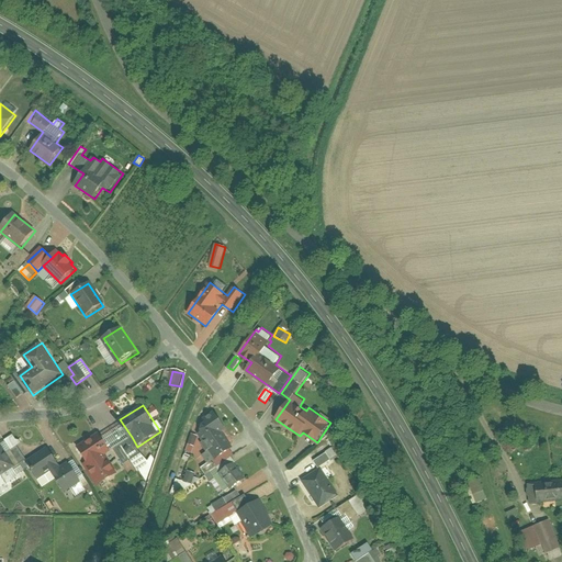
[(204,418),(201,433),(216,459),(235,448),(225,431),(227,430),(216,413),(204,418)]
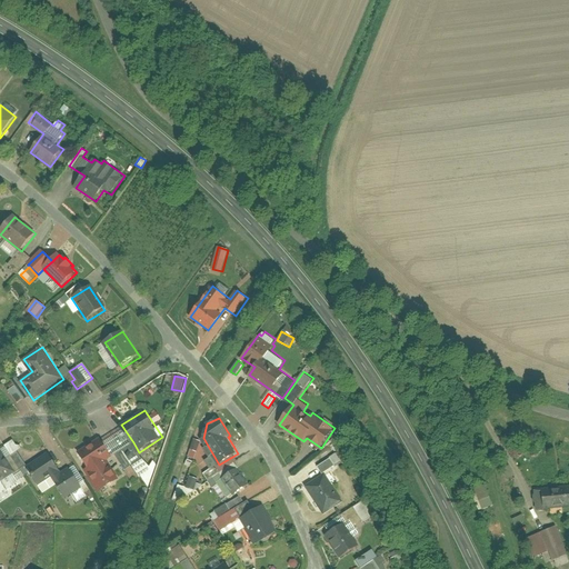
[(100,439),(79,452),(91,471),(107,460),(112,457),(100,439)]
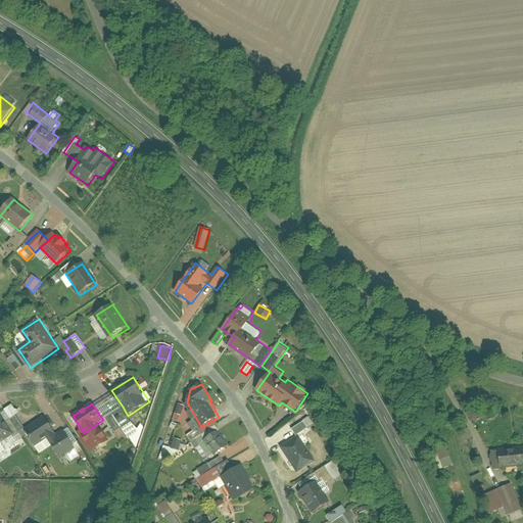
[(106,417),(115,431),(123,426),(131,421),(128,416),(123,407),(106,417)]
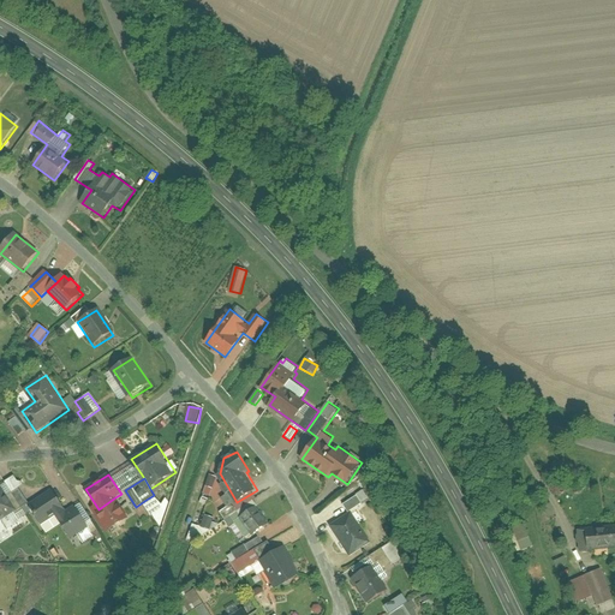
[(4,488),(0,490),(0,520),(3,519),(18,509),(10,496),(4,488)]
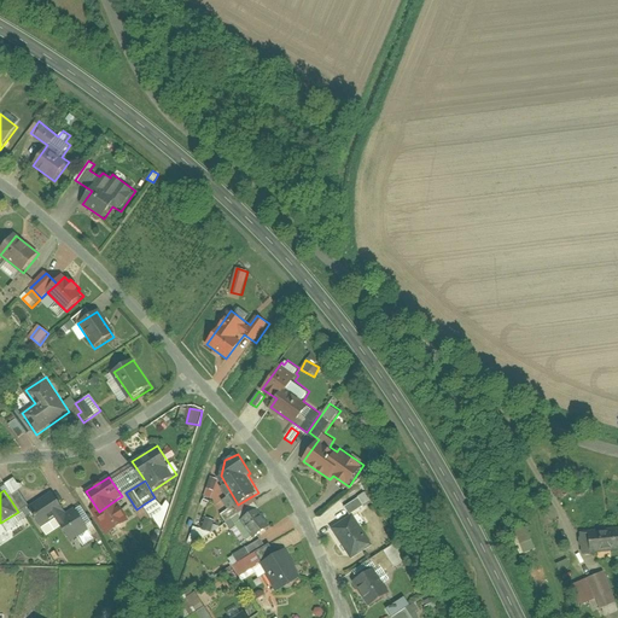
[(29,505),(21,491),(10,499),(18,512),(29,505)]
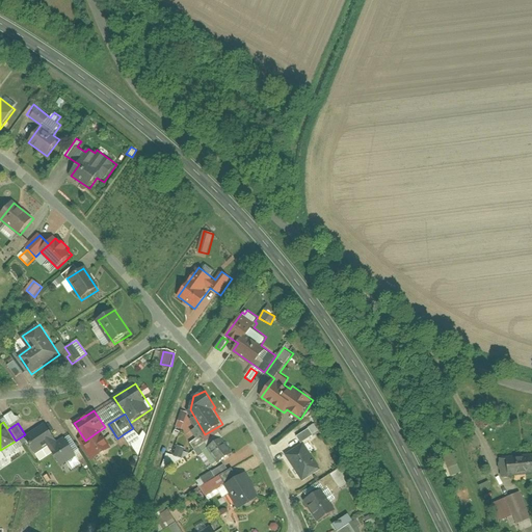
[(303,443),(286,454),(304,481),(322,470),(312,453),(318,449),(311,439),(321,432),(316,423),(298,434),(303,443)]
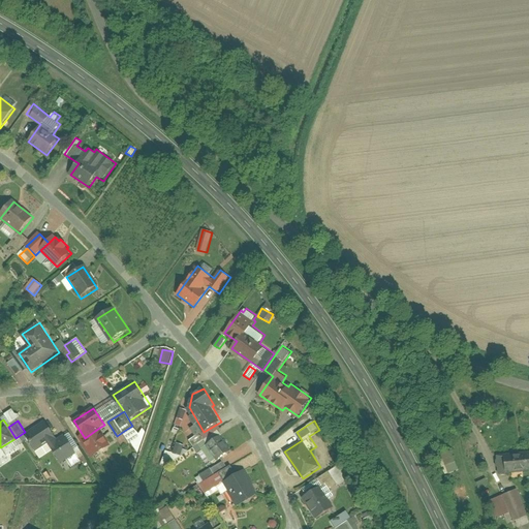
[(47,422),(27,434),(37,449),(50,441),(57,437),(47,422)]
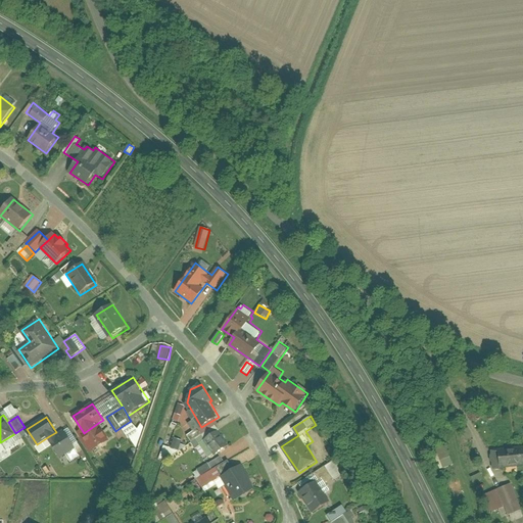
[(123,426),(137,447),(145,427),(142,423),(138,429),(131,421),(123,426)]
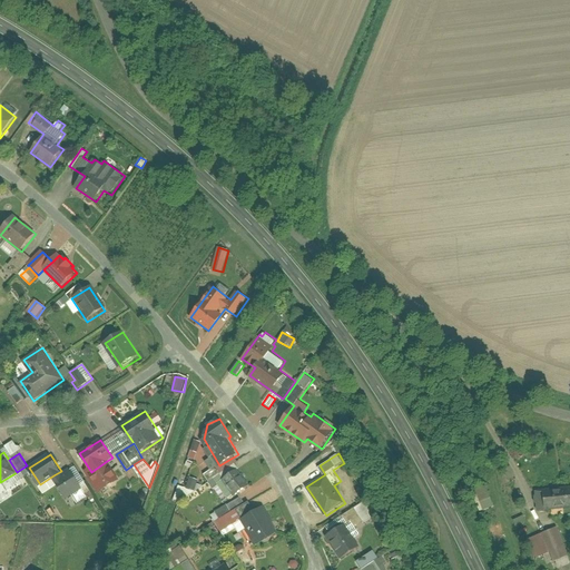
[(88,473),(100,493),(119,481),(107,461),(91,472),(88,473)]
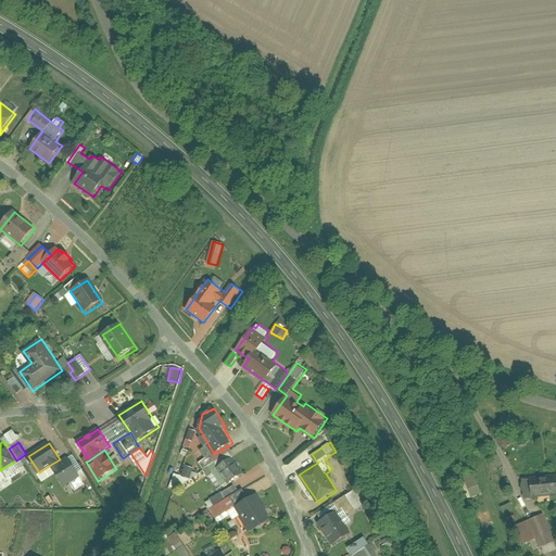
[(500,454),(487,460),(492,471),(505,466),(500,454)]
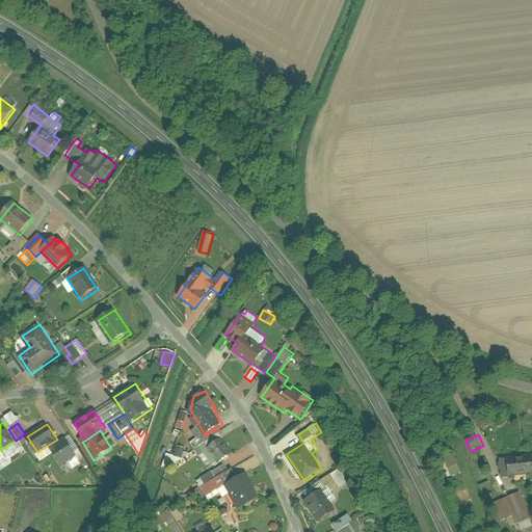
[(234,453),(223,439),(210,448),(220,462),(234,453)]
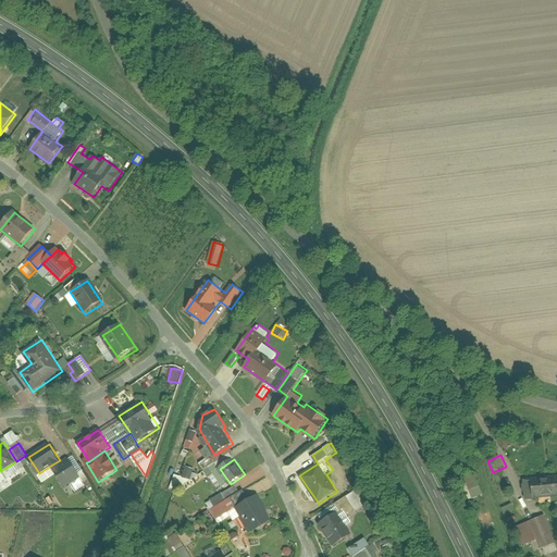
[(52,465),(57,471),(63,467),(60,460),(52,465)]
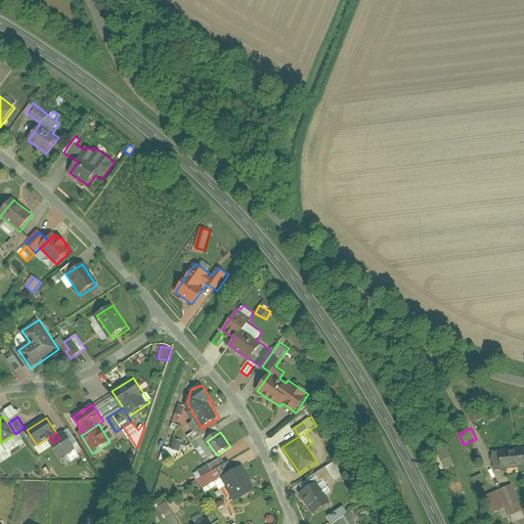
[(61,459),(76,449),(67,435),(59,439),(53,443),(52,444),(61,459)]
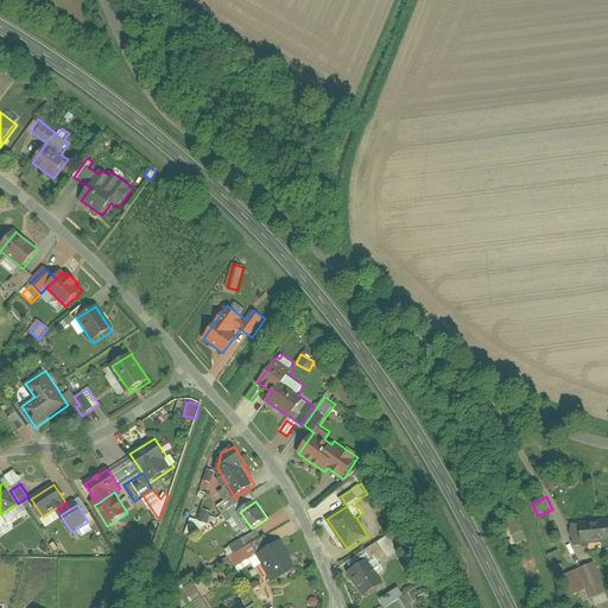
[(198,520),(208,521),(209,513),(200,512),(198,520)]
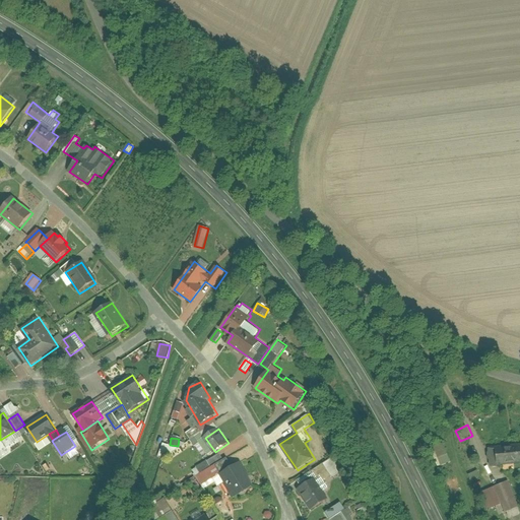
[(0,453),(8,448),(2,439),(0,440),(0,453)]
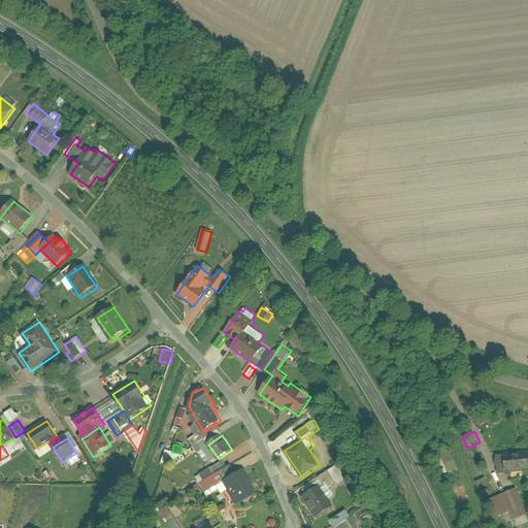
[(459,467),(452,449),(441,453),(449,471),(459,467)]
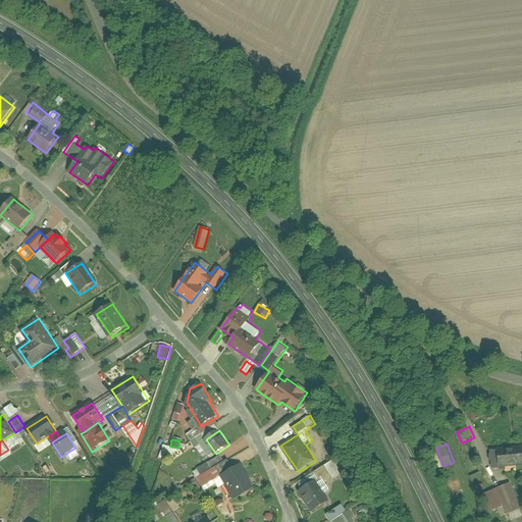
[(521,446),(491,450),(493,468),(521,464),(521,446)]
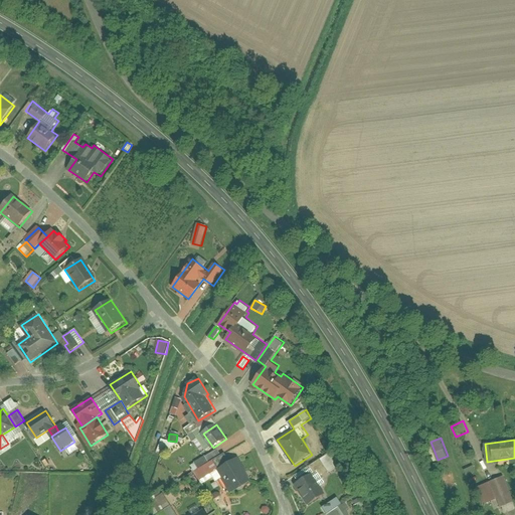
[(313,473),(295,485),(309,505),(326,494),(321,486),(327,481),(323,476),(341,465),(332,452),(309,467),(313,473)]
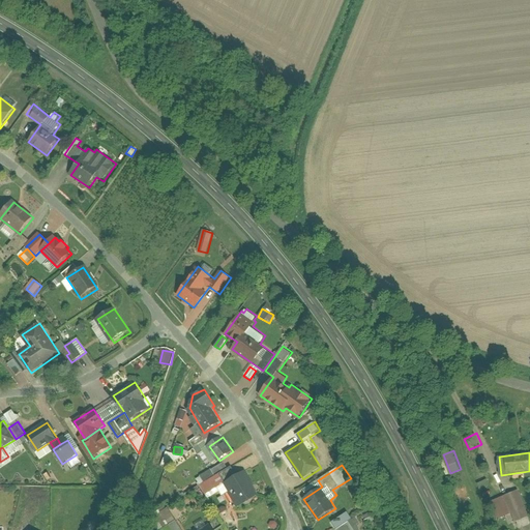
[(233,467),(200,486),(206,495),(226,482),(238,476),(233,467)]
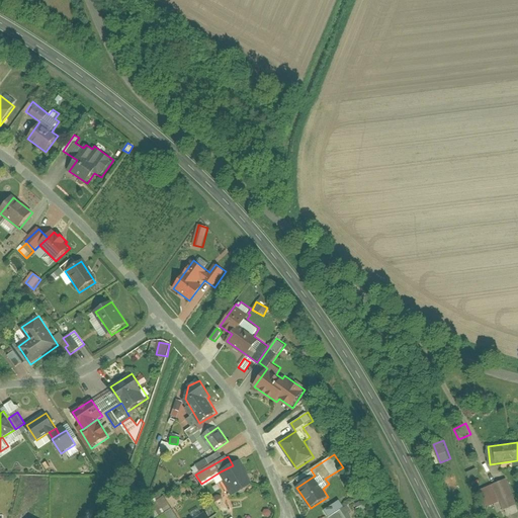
[(233,465),(221,471),(234,494),(254,483),(241,460),(233,465)]
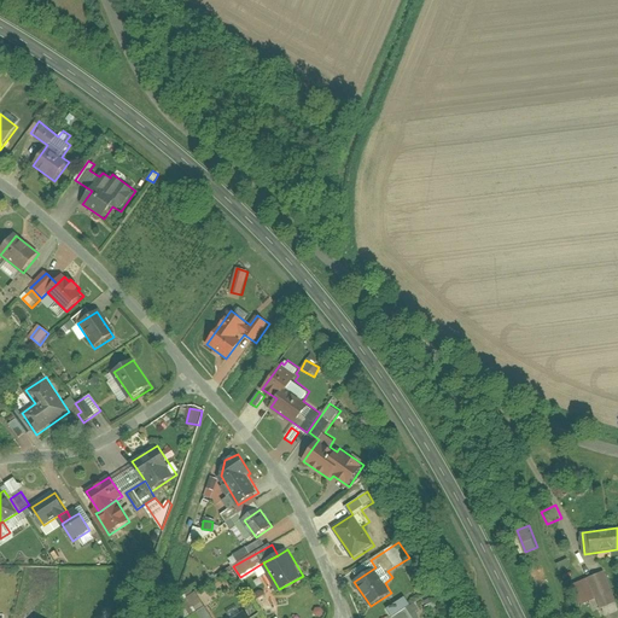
[(617,598),(605,571),(575,586),(584,605),(598,599),(601,608),(617,600),(617,598)]
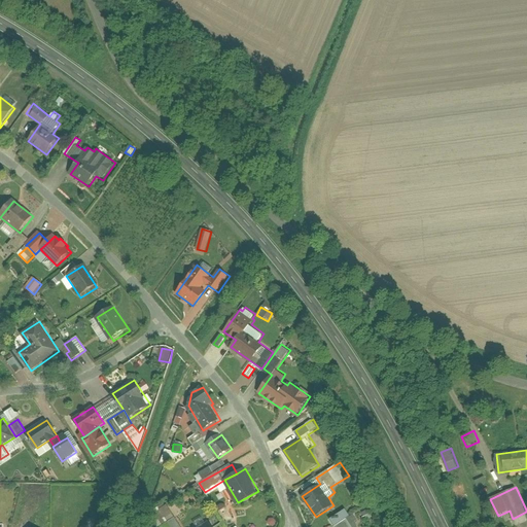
[(336,526),(358,526),(355,521),(358,519),(355,514),(336,526)]
